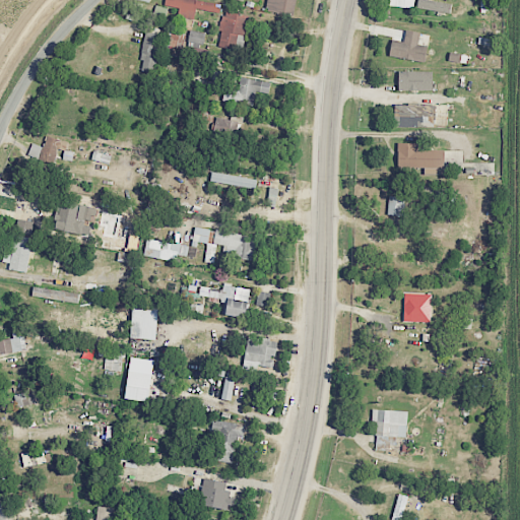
[(221,3),(207,0),(167,0),(167,5),(181,8),(180,15),(196,19),(199,7),(219,11),(221,3)]
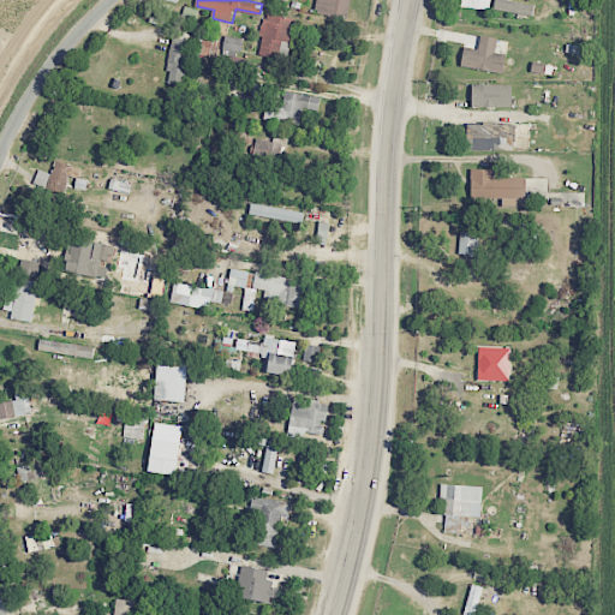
[(352,0),(321,0),(320,12),(351,17),(352,0)]
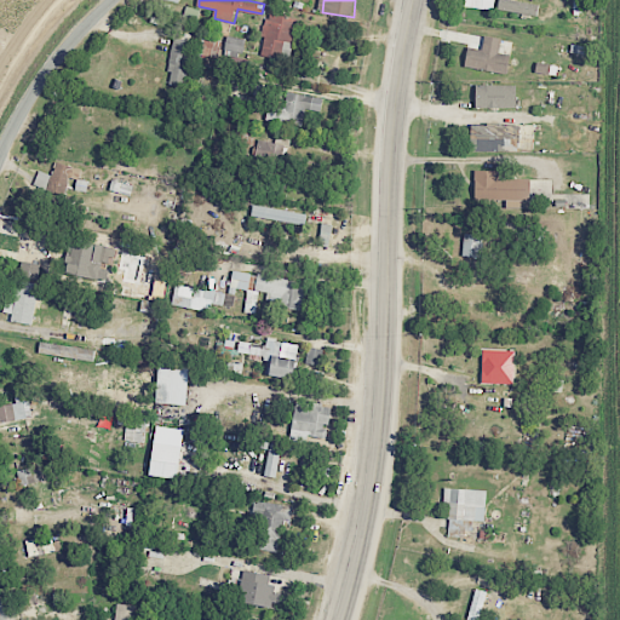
[(500,0),(500,10),(541,13),(543,3),(520,0),(500,0)]
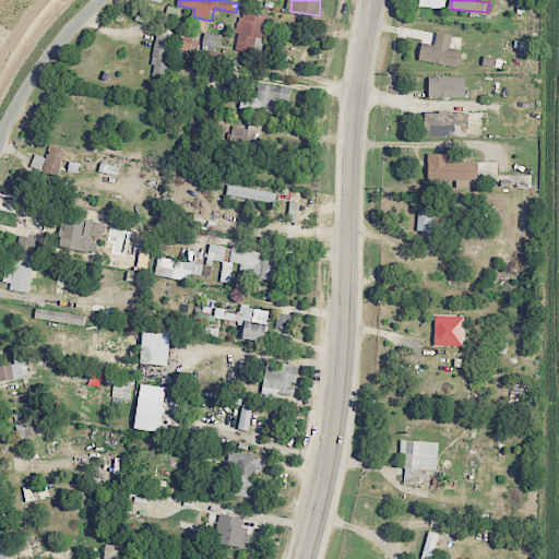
[(265,37),(269,15),(242,11),(236,48),(254,51),(257,36),(265,37)]
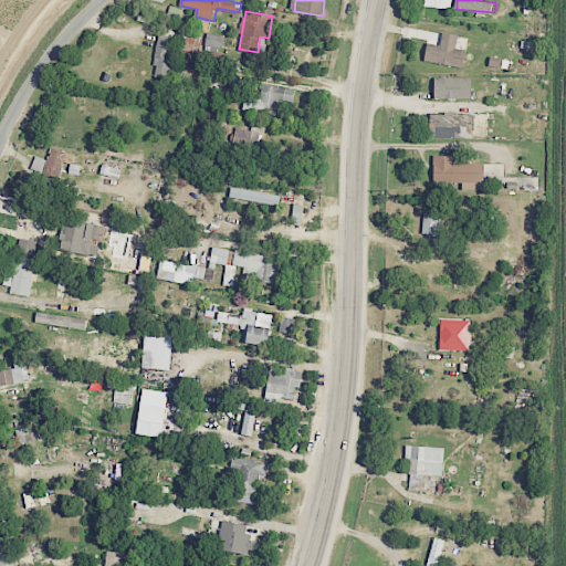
[(224,34),(209,32),(206,50),(221,53),(224,34)]
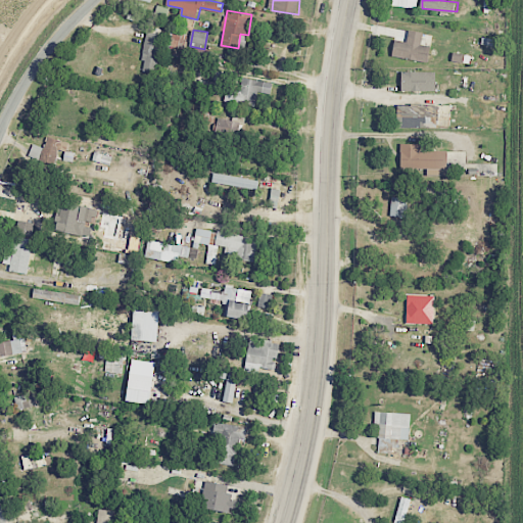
[(394,56),(431,61),(433,45),(424,44),(425,32),(411,30),(409,41),(397,39),(394,56)]
